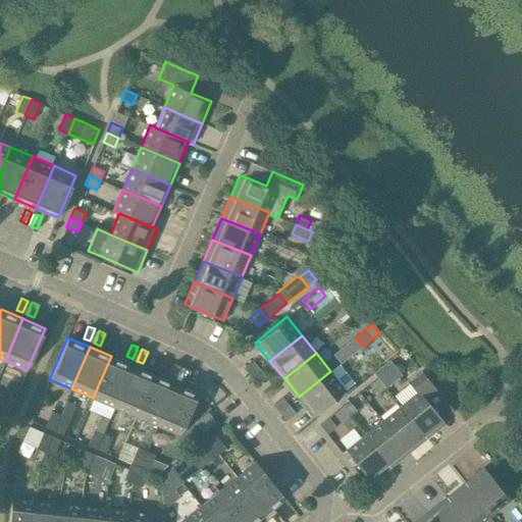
[(111,356),(93,398),(115,407),(133,365),(111,356)]
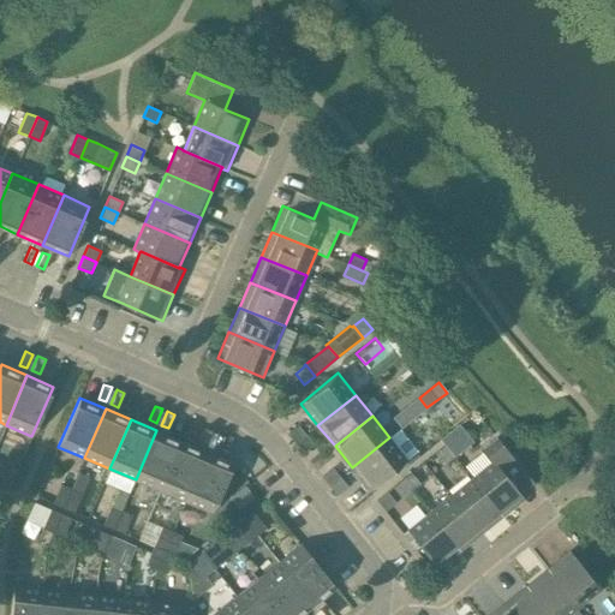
[(296,442),(305,435),(298,425),(288,434),(296,442)]
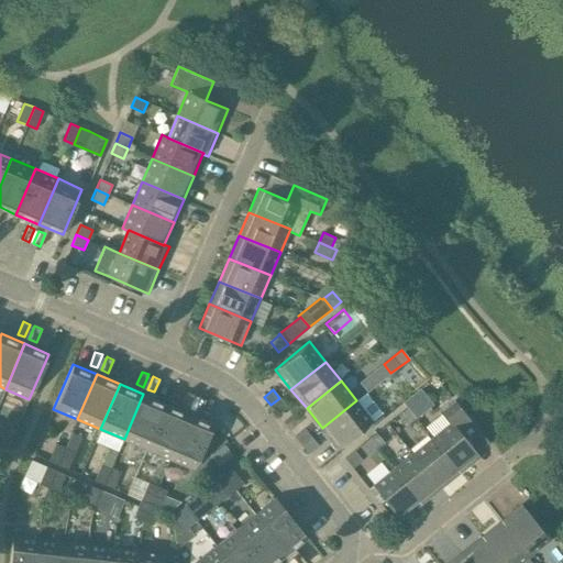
[(195,394),(188,392),(183,404),(189,407),(195,394)]
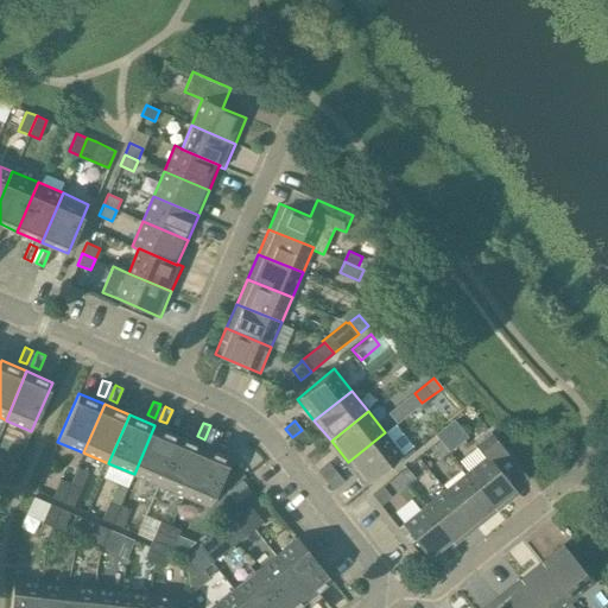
[(385,432),(348,462),(365,483),(400,455),(404,460),(415,450),(412,448),(413,447),(396,424),(385,432)]
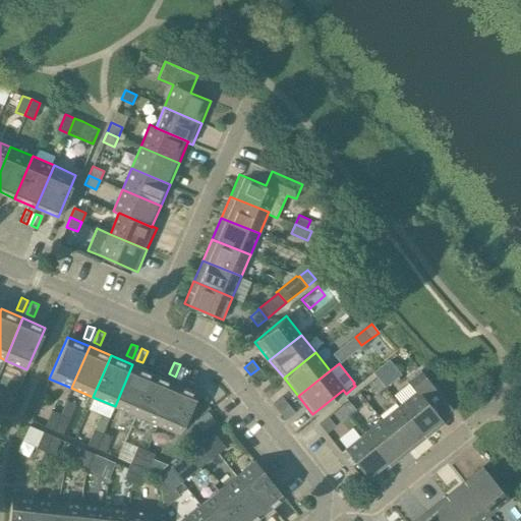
[(115,406),(136,415),(154,373),(132,364),(115,406)]
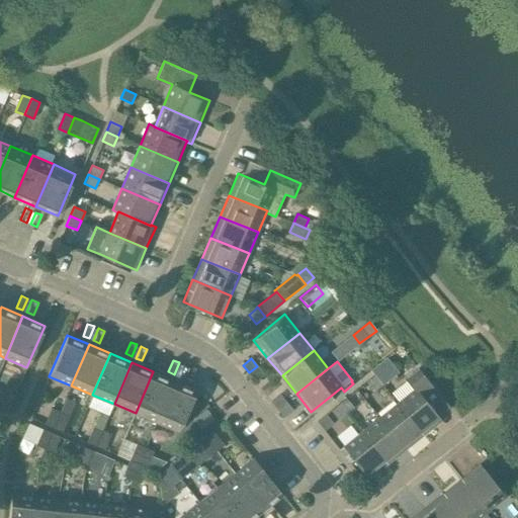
[(190,367),(183,364),(178,376),(185,378),(190,367)]
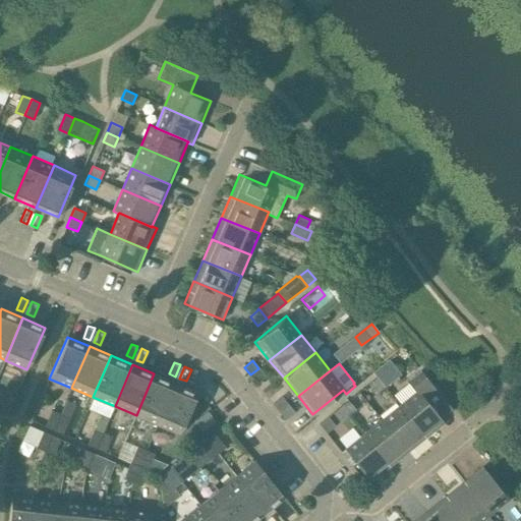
[(258,368),(250,374),(256,383),(265,375),(258,368)]
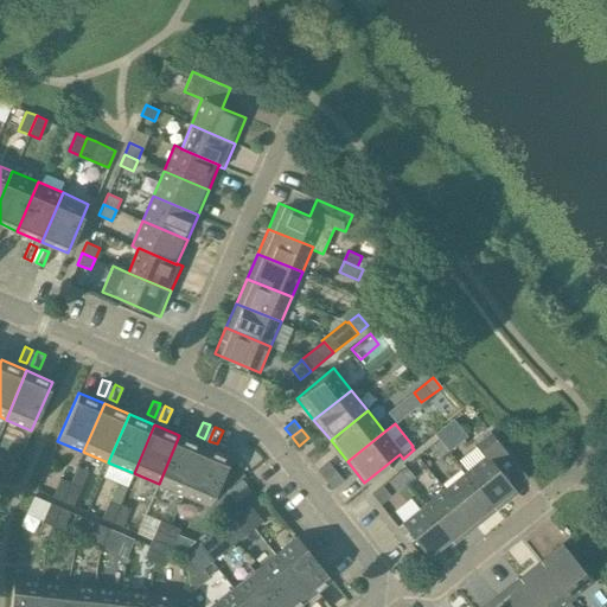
[(439,439),(448,451),(458,443),(448,432),(439,439)]
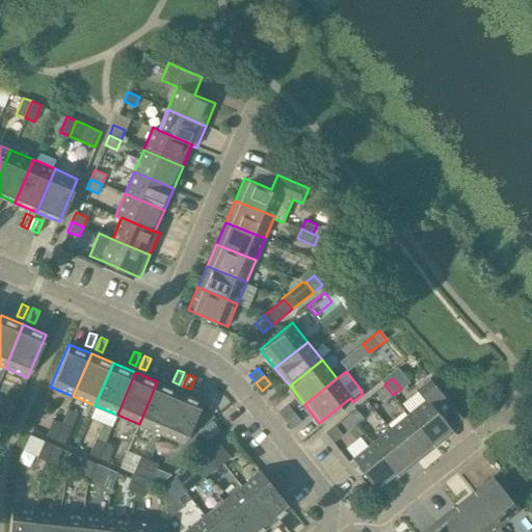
[(139,424),(161,433),(179,391),(157,381),(139,424)]
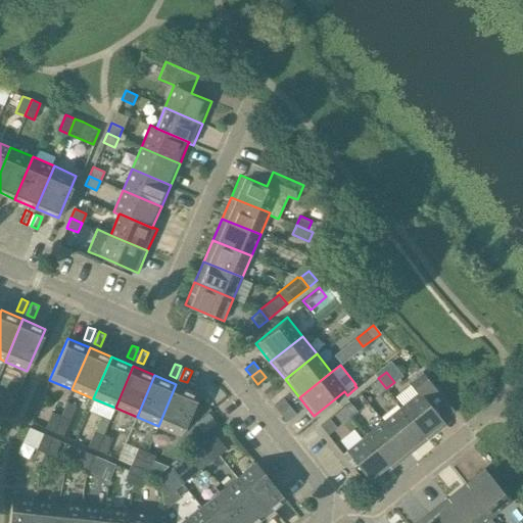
[(419,392),(401,407),(427,438),(445,424),(431,405),(442,395),(426,376),(414,386),(419,392)]
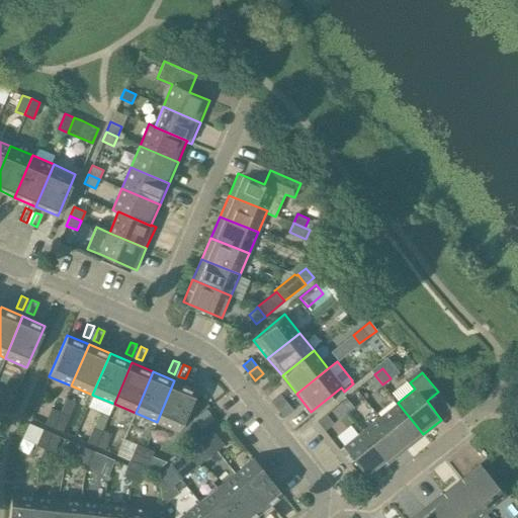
[(382,384),(374,374),(366,381),(374,392),(382,384)]
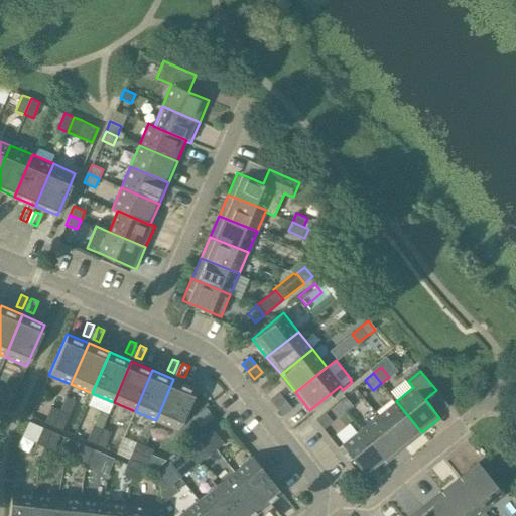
[(196,388),(173,379),(156,420),(178,429),(196,388)]
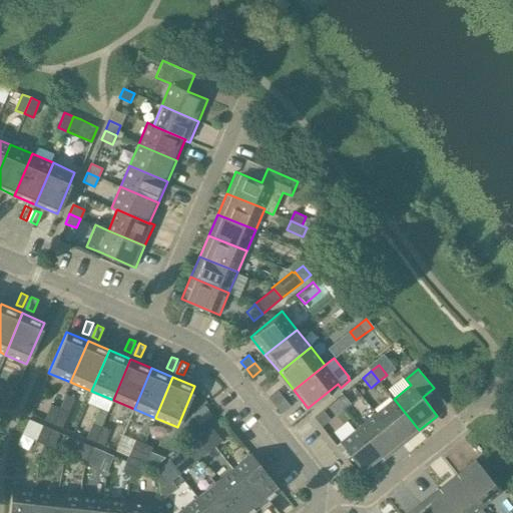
[(275,405),(284,398),(278,390),(269,397),(275,405)]
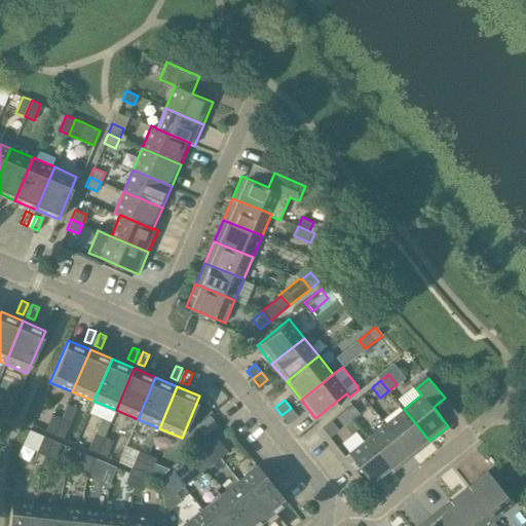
[(343,410),(351,419),(360,414),(351,404),(343,410)]
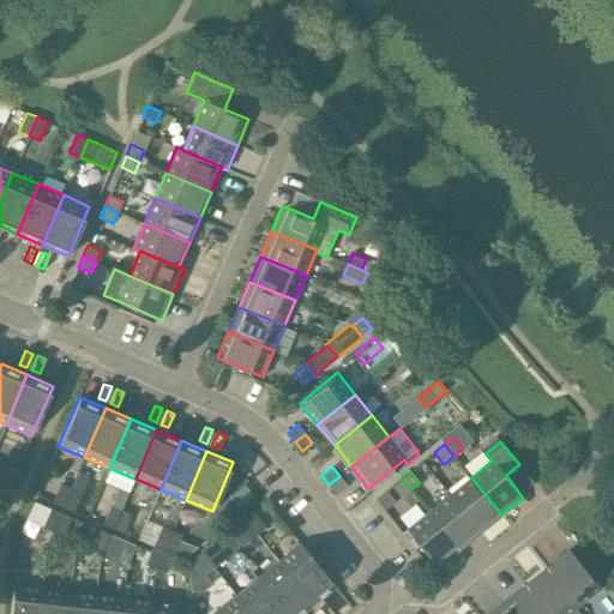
[(347,486),(339,476),(329,485),(337,494),(347,486)]
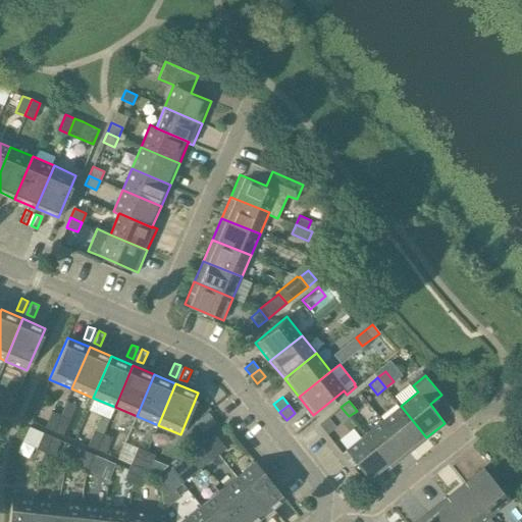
[(426,437),(401,406),(382,420),(408,453),(426,437)]
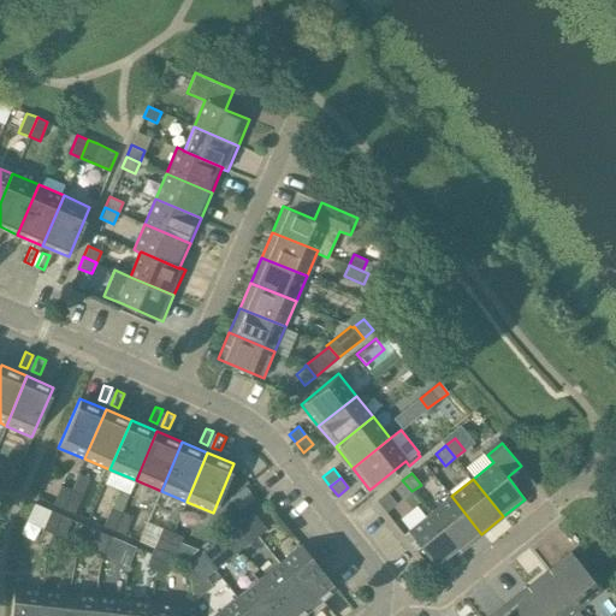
[(412,491),(402,480),(392,487),(402,498),(412,491)]
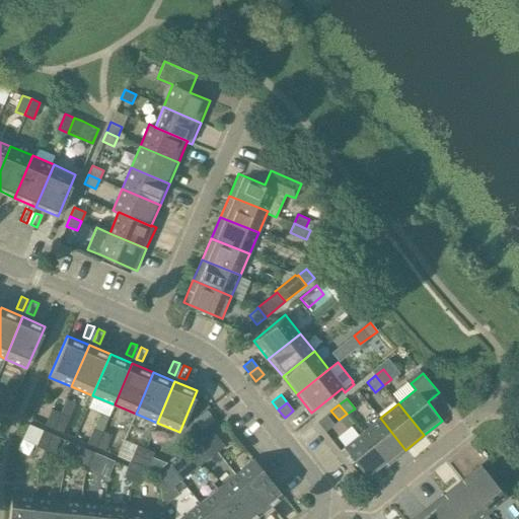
[(54,428),(60,413),(52,409),(45,424),(54,428)]
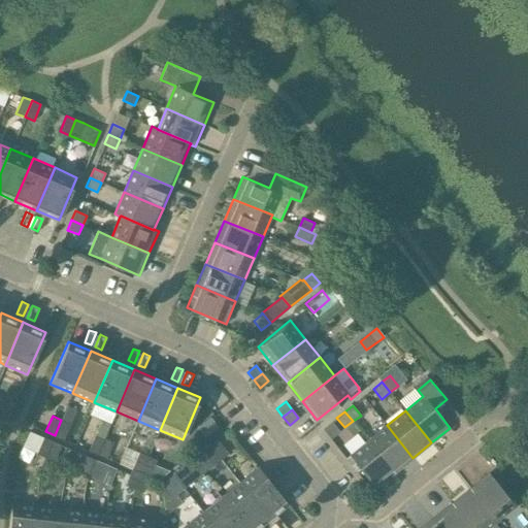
[(70,423),(61,420),(55,435),(63,439),(70,423)]
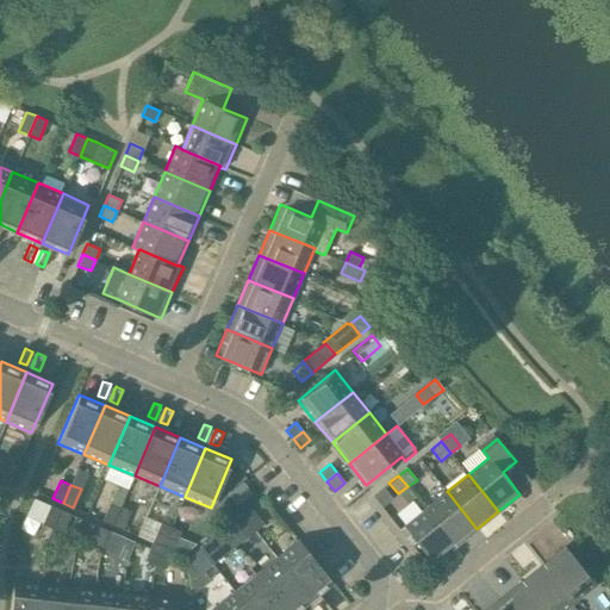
[(447,491),(425,508),(456,546),(477,529),(447,491)]
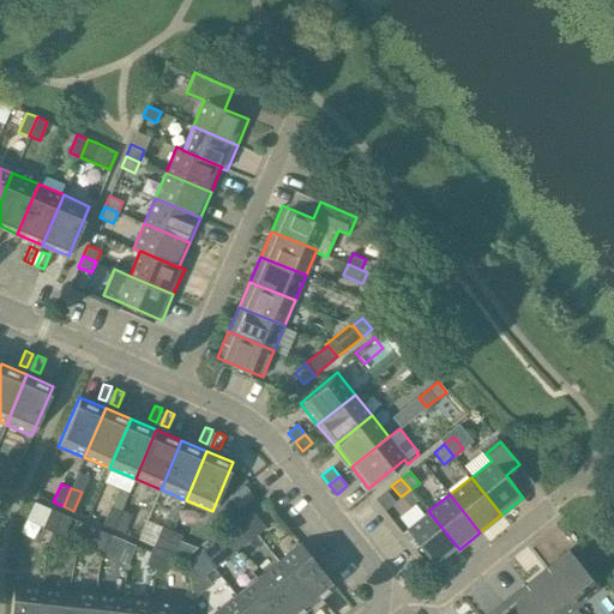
[(114,528),(121,509),(112,505),(103,523),(114,528)]
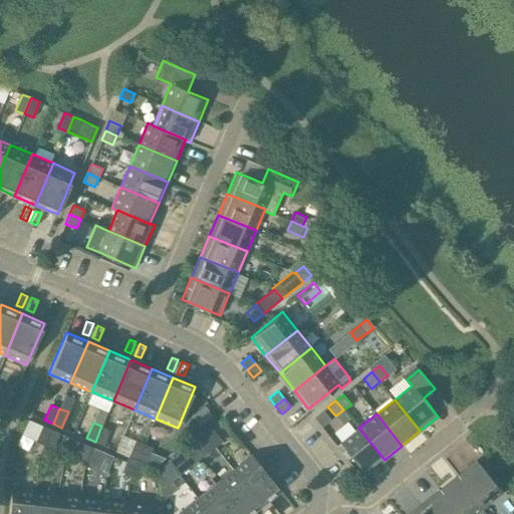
[(44,445),(51,430),(42,426),(35,442),(44,445)]
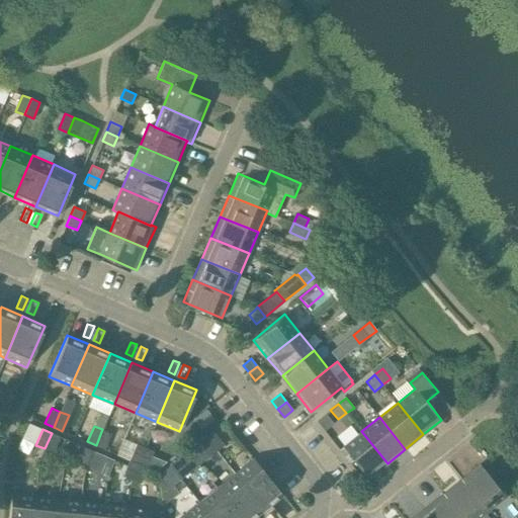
[(111,433),(102,429),(96,445),(104,449),(111,433)]
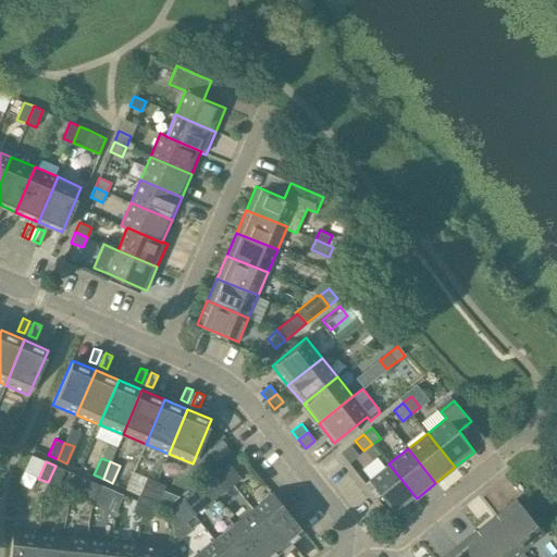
[(229,463),(221,469),(233,484),(240,478),(229,463)]
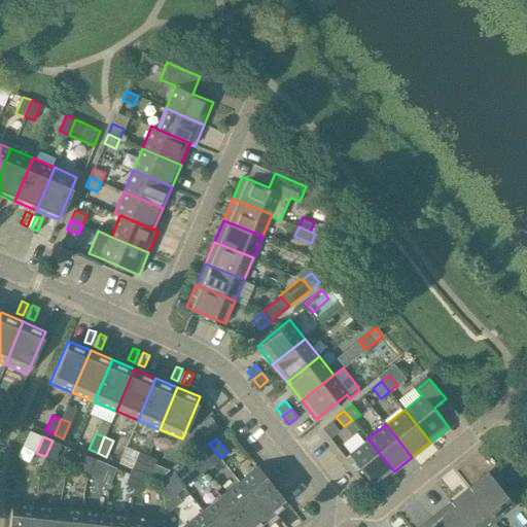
[(375,486),(394,471),(367,438),(349,454),(375,486)]
